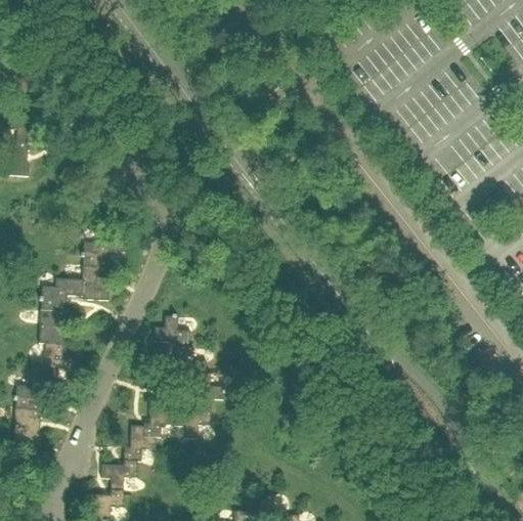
[(0,87),(11,88),(8,128),(17,128),(16,140),(2,138),(0,169),(0,172),(28,175),(29,164),(26,164),(27,153),(30,153),(30,143),(32,143),(32,142),(40,143),(42,116),(34,115),(33,118),(26,118),(29,76),(16,75),(16,68),(19,68),(20,59),(5,58),(4,67),(0,66),(0,87)]
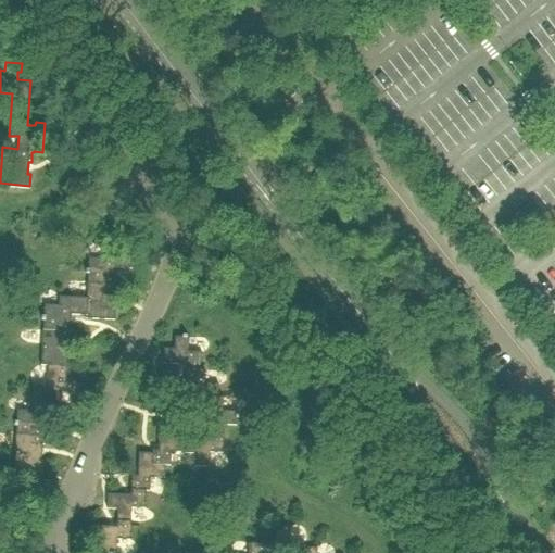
[(135,258),(105,255),(105,264),(91,263),(90,275),(89,275),(89,279),(90,279),(88,301),(61,299),(60,308),(47,306),(46,318),(45,318),(43,323),(46,323),(42,366),(49,366),(48,387),(34,386),(32,411),(19,409),(17,420),(16,420),(16,425),(17,426),(14,468),(43,472),(45,459),(41,459),(42,447),(45,447),(47,428),(43,427),(43,419),(61,422),(63,392),(70,392),(70,396),(79,397),(80,381),(71,380),(72,355),(68,355),(71,334),(74,334),(74,325),(71,325),(72,317),(87,318),(87,323),(115,325),(116,312),(113,312),(114,300),(117,300),(118,281),(116,281),(116,274),(134,275),(135,258)]
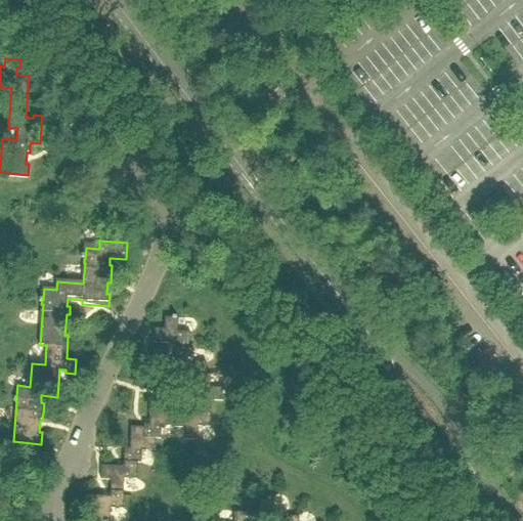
[(176,314),(173,314),(172,315),(165,315),(165,327),(155,327),(155,340),(176,342),(175,359),(181,360),(180,382),(192,383),(192,386),(198,386),(197,413),(164,410),(165,400),(150,400),(149,422),(144,422),(144,425),(131,424),(130,446),(125,445),(124,464),(102,463),(101,477),(112,477),(111,494),(88,492),(87,507),(97,508),(96,519),(103,520),(107,520),(110,520),(111,507),(124,507),(125,489),(124,489),(124,476),(137,477),(138,461),(141,461),(142,447),(156,448),(157,436),(161,436),(162,424),(174,424),(174,425),(184,426),(183,437),(197,438),(198,425),(210,425),(211,398),(223,399),(223,392),(225,392),(225,388),(223,388),(224,386),(210,386),(211,373),(206,373),(207,360),(192,359),(193,347),(189,347),(190,331),(178,330),(178,316),(176,316),(176,314)]
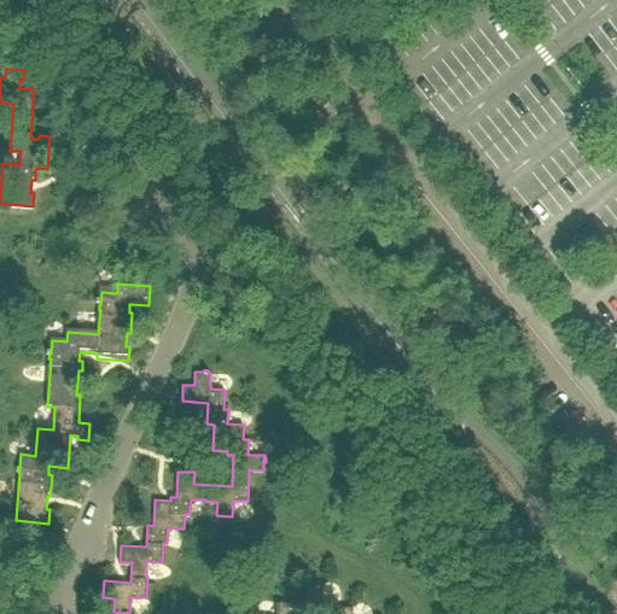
[(513,466),(506,472),(518,487),(527,481),(513,466)]
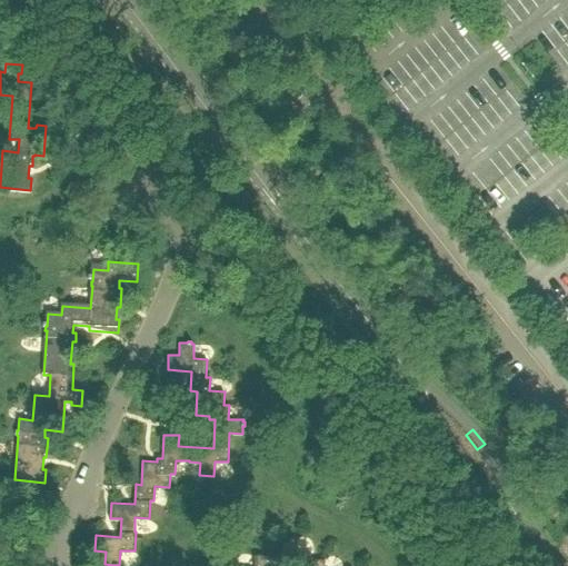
[(296,542),(296,539),(291,539),(291,542),(284,542),(284,555),(256,556),(255,565),(326,565),(326,560),(312,560),(312,556),(298,556),(298,542),(296,542)]
